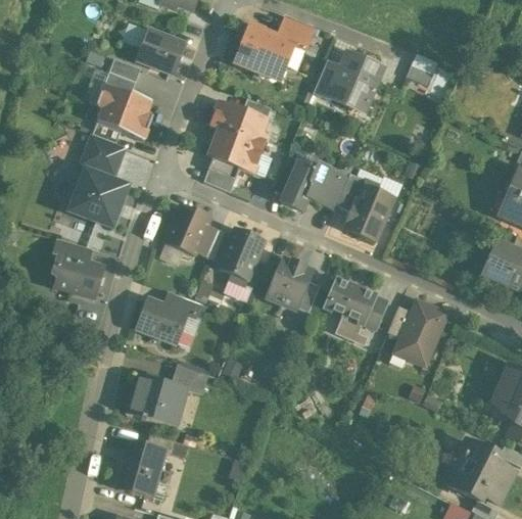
[(161,0),(160,4),(175,9),(177,5),(192,11),(196,0),(161,0)]
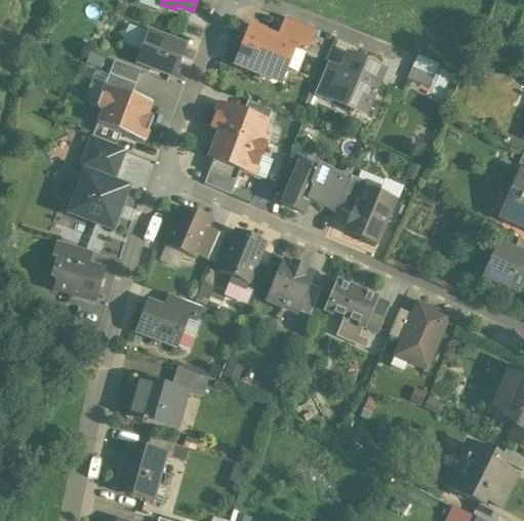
[(316,28),(287,15),(278,38),(277,40),(306,51),(316,28)]
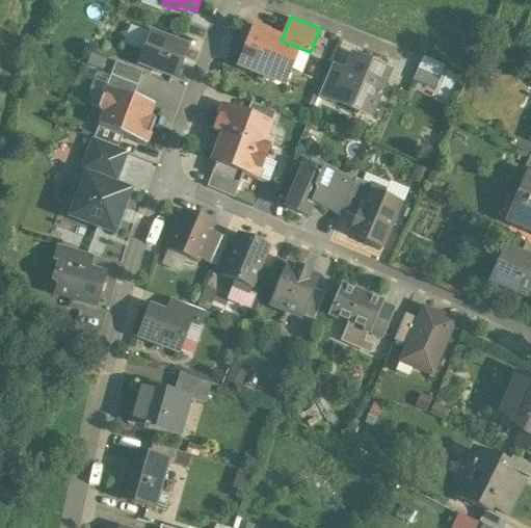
[(282,38),(267,33),(268,31),(254,25),(239,63),(261,73),(266,59),(301,73),(310,52),(281,41),(282,38)]
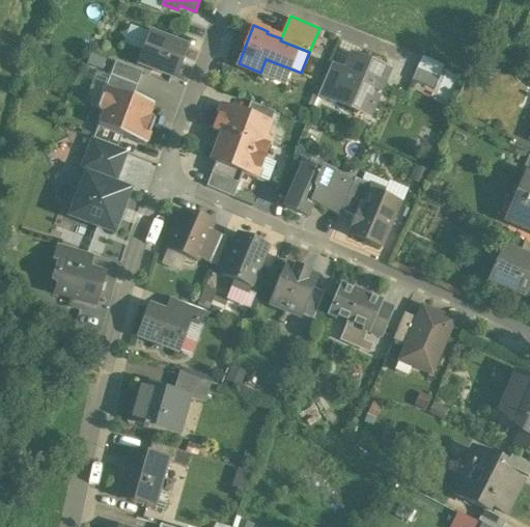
[(188,46),(151,31),(140,61),(175,76),(188,46)]
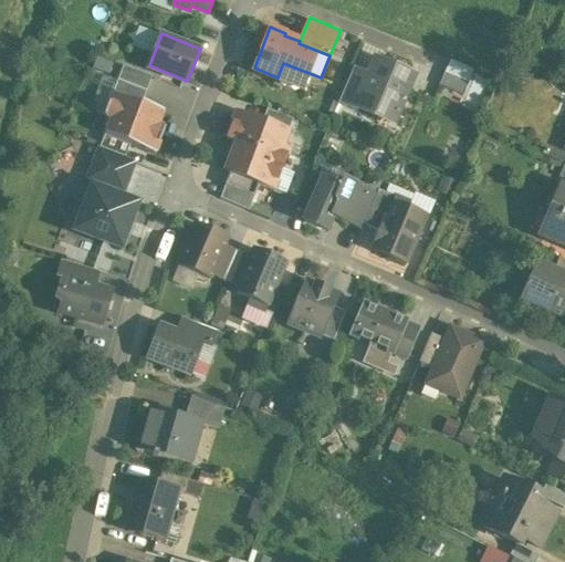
[(412,74),(376,59),(366,81),(356,105),(358,106),(393,121),(412,74)]
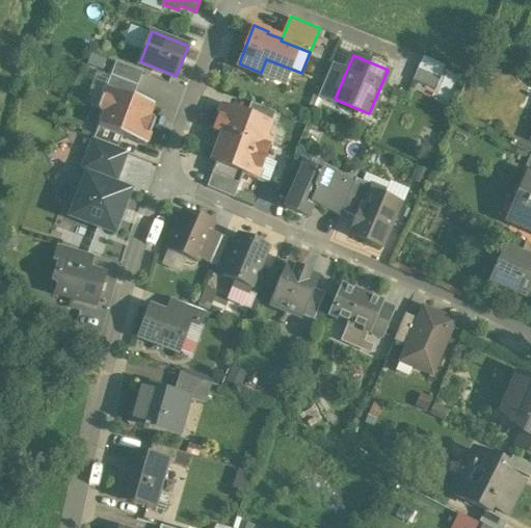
[(413,79),(435,89),(446,67),(423,56),(413,79)]
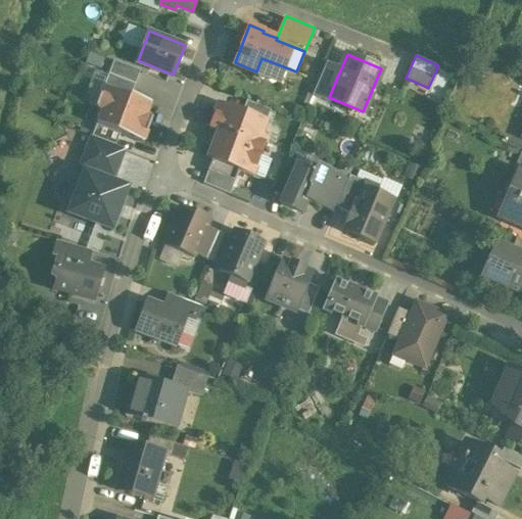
[(140,69),(113,59),(108,73),(135,83),(140,69)]
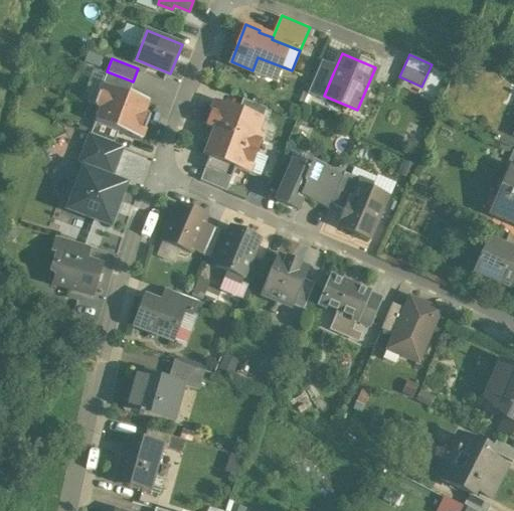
[(333,73),(319,67),(308,92),(325,99),(326,97),(324,96),(333,73)]
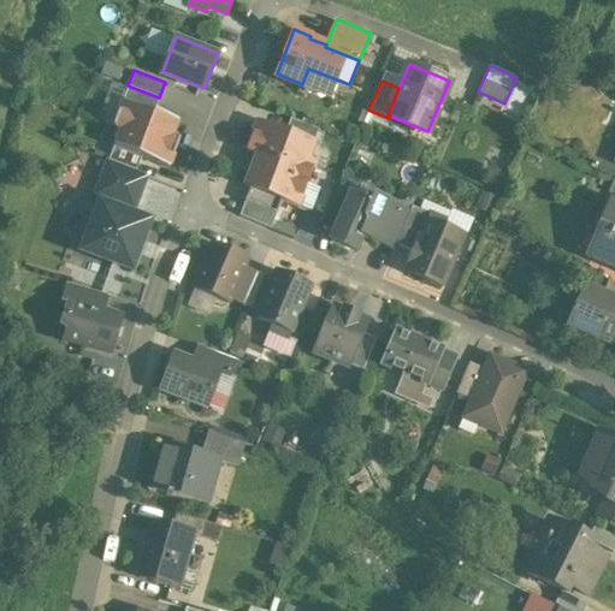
[(159,98),(128,85),(123,99),(154,111),(159,98)]
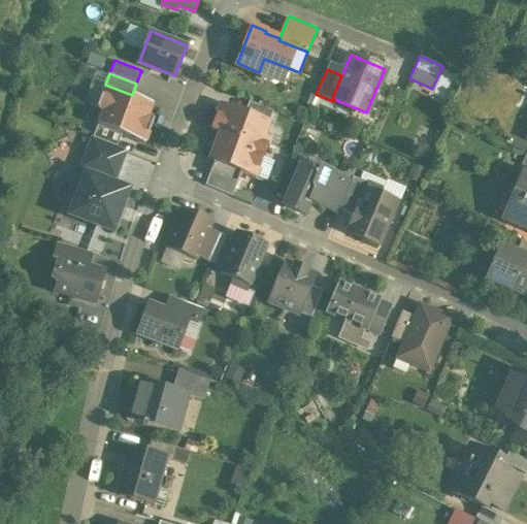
[(132,95),(105,85),(98,103),(153,124),(155,119),(147,117),(153,105),(153,103),(132,95)]
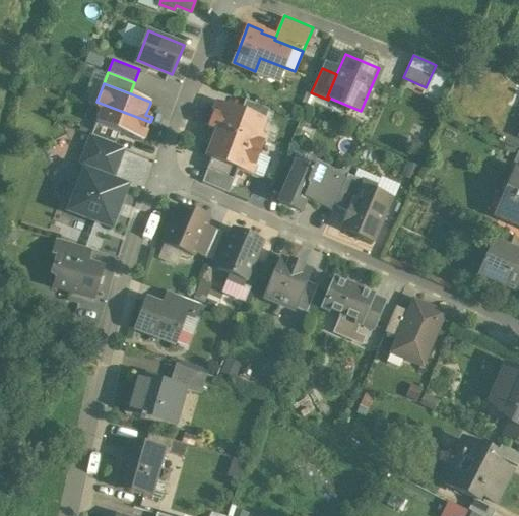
[(246,99),(241,112),(265,121),(270,108),(246,99)]
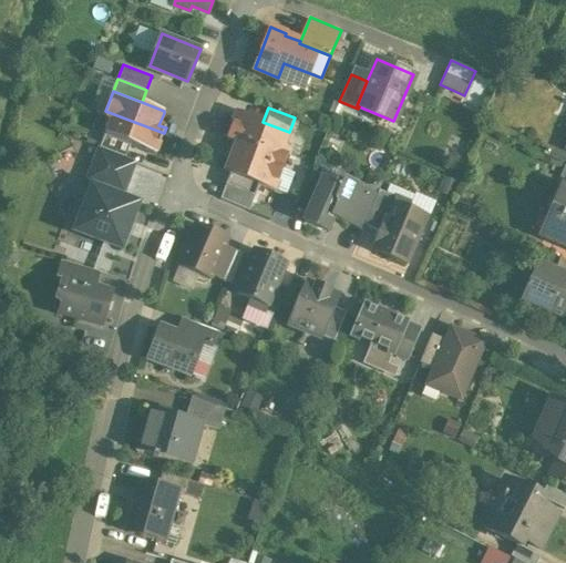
[(164,133),(105,111),(104,114),(111,118),(104,134),(131,144),(156,153),(164,133)]
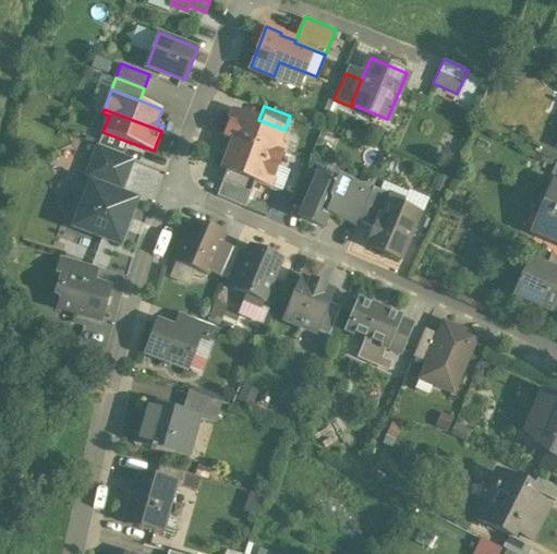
[(256,179),(270,184),(278,165),(285,147),(279,144),(285,130),(258,120),(233,110),(222,135),(233,140),(222,167),(228,169),(256,179)]
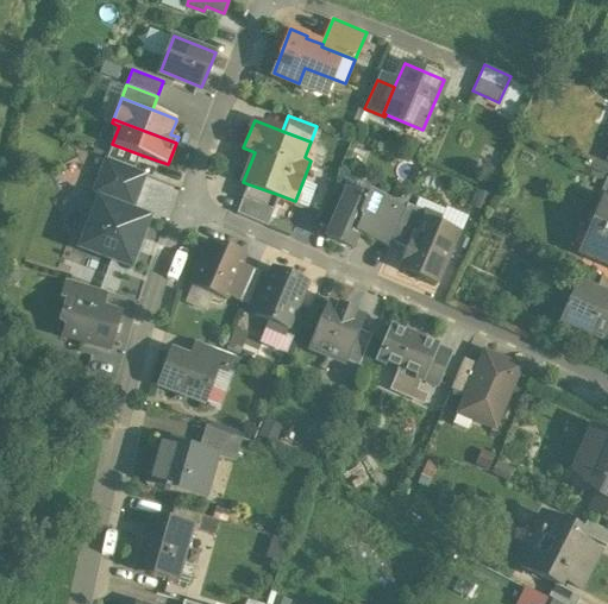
[(112,144),(107,157),(135,168),(140,155),(112,144)]
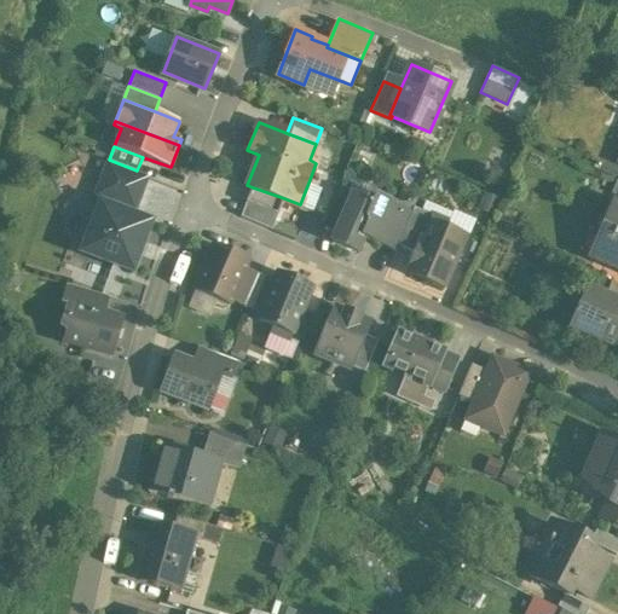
[(137,171),(109,160),(97,193),(134,208),(146,177),(136,173),(137,171)]
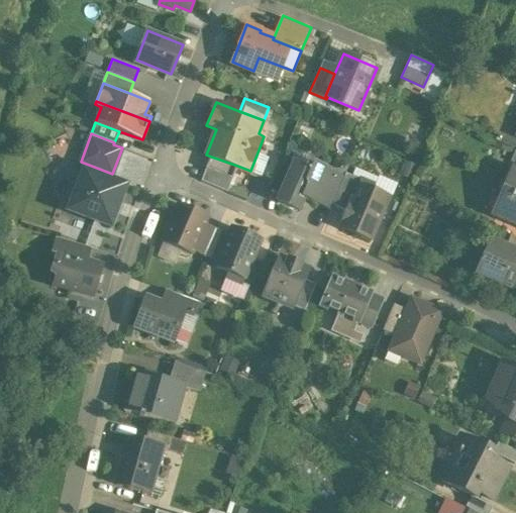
[(258,152),(250,171),(262,176),(269,157),(258,152)]
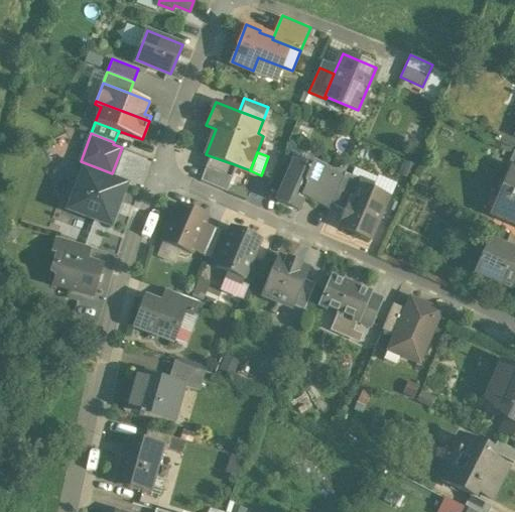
[(233,177),(237,165),(211,156),(207,167),(233,177)]
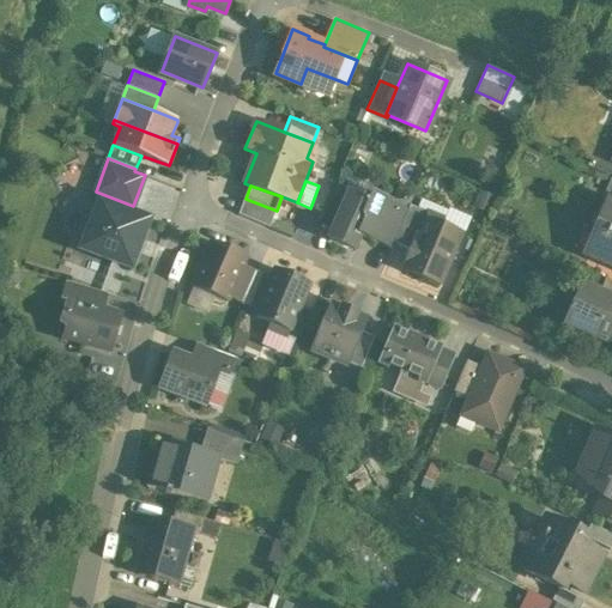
[(394,199),(371,189),(368,198),(349,189),(329,236),(355,247),(365,222),(380,228),(391,201),(393,202),(394,199)]
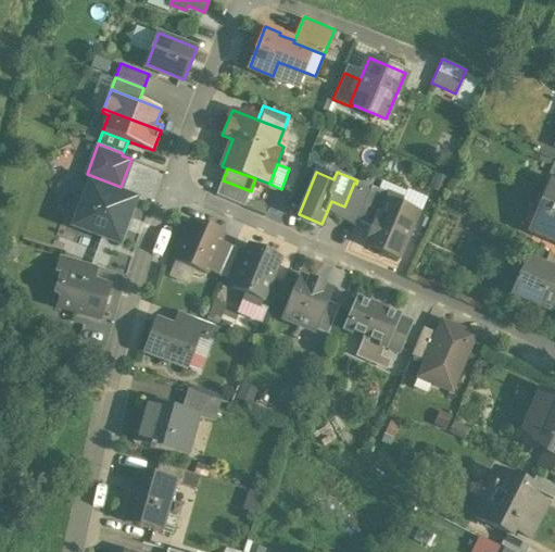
[(246,205),(251,191),(223,180),(217,195),(246,205)]
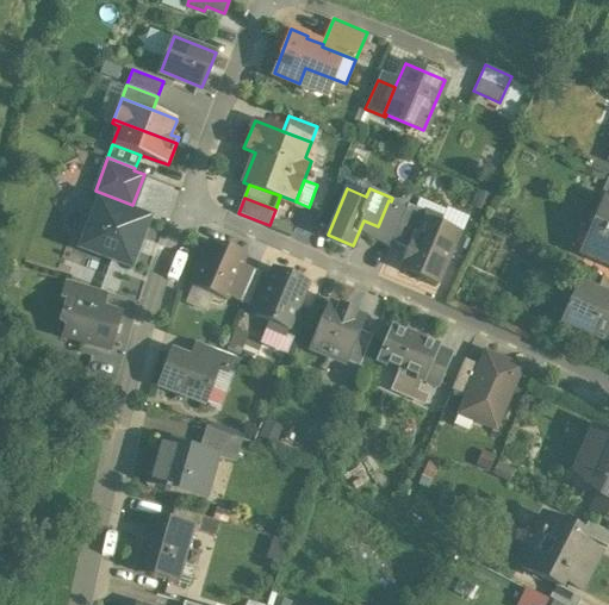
[(608,200),(607,199),(606,199),(595,224),(604,228),(592,256),(608,263),(608,200)]
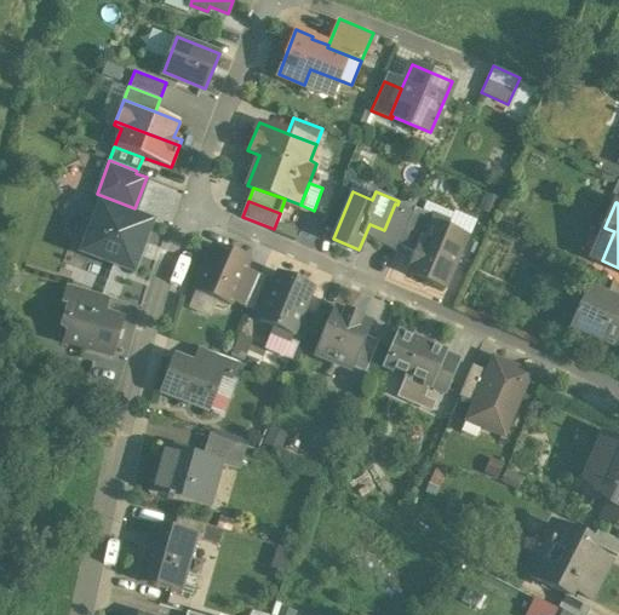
[(149,222),(102,203),(84,249),(132,268),(149,222)]
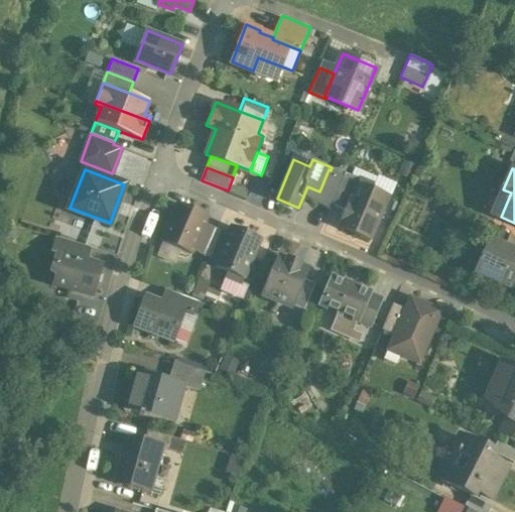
[(331,170),(329,169),(319,192),(315,202),(330,208),(332,203),(344,175),(331,170)]
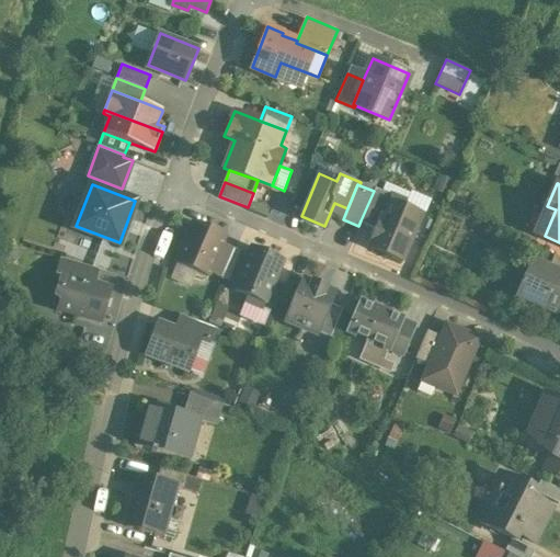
[(374,191),(361,220),(377,227),(391,193),(375,186),(374,191)]
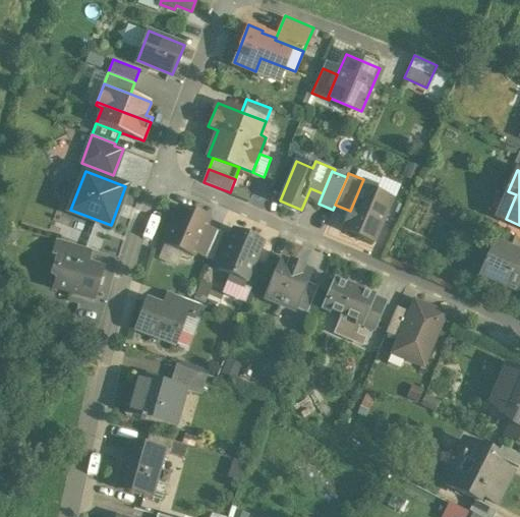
[(378,185),(363,179),(350,211),(343,228),(373,241),(392,198),(376,191),(378,185)]
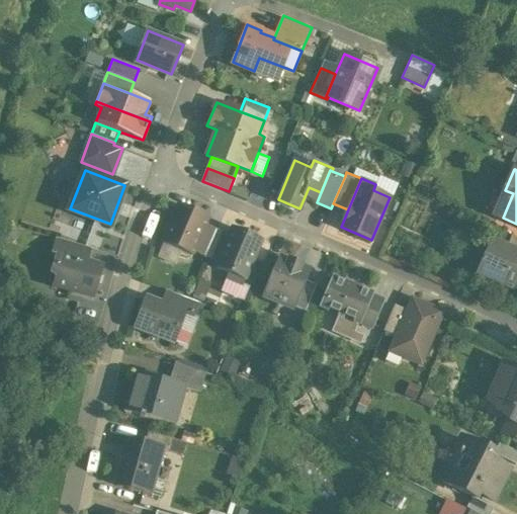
[(207,216),(179,203),(164,241),(191,253),(207,216)]
